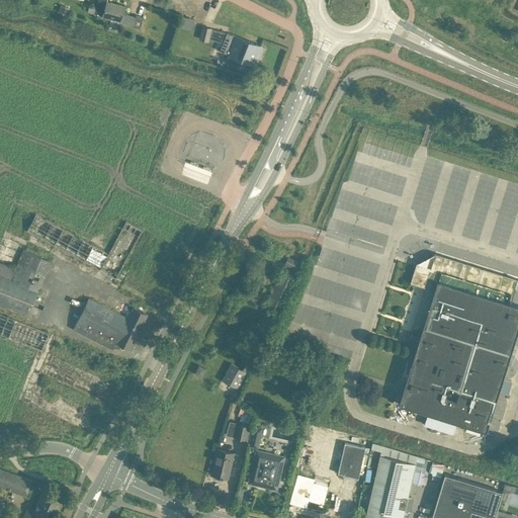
[(119,22),(133,25),(135,16),(123,13),(125,6),(107,1),(104,10),(102,15),(119,20),(119,22)]
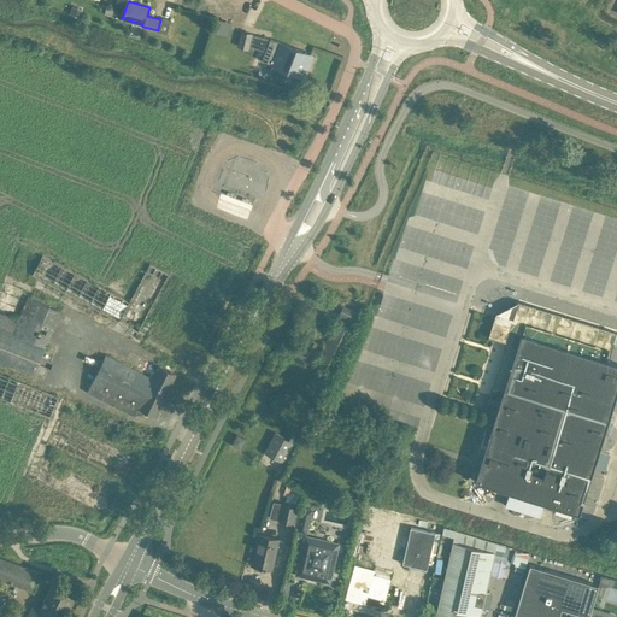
[(69,7),(68,12),(80,17),(82,11),(72,6),(72,9),(69,7)]
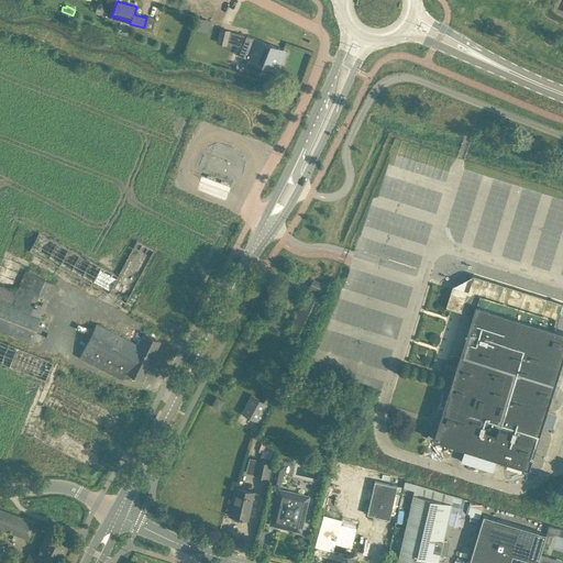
[(146,18),(144,28),(152,30),(155,19),(147,17),(146,18)]
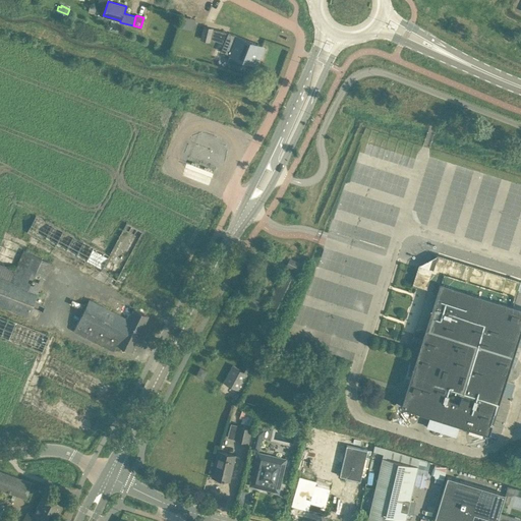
[(203,31),(200,39),(210,41),(210,39),(224,44),(221,51),(243,60),(240,67),(242,68),(252,72),(254,66),(263,46),(228,33),(213,29),(204,26),(203,31)]
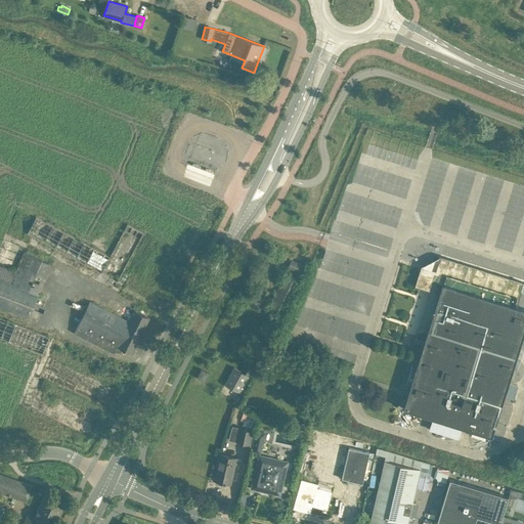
[(27,233),(117,281),(115,287),(122,290),(130,275),(123,272),(143,233),(127,224),(110,257),(36,217),(27,233)]
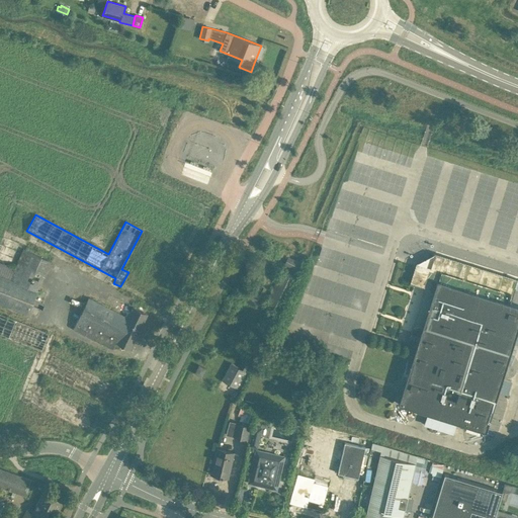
[(14,268),(0,261),(0,301),(27,314),(50,261),(22,250),(14,268)]
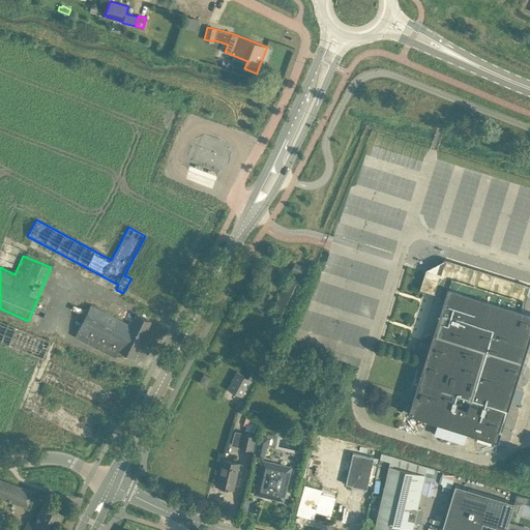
[(430,343),(408,413),(437,422),(434,434),(463,443),(467,432),(497,441),(529,335),(529,312),(523,310),(526,297),(529,285),(445,259),(437,263),(425,269),(419,289),(435,294),(432,303),(423,300),(414,329),(422,332),(420,340),(430,343)]
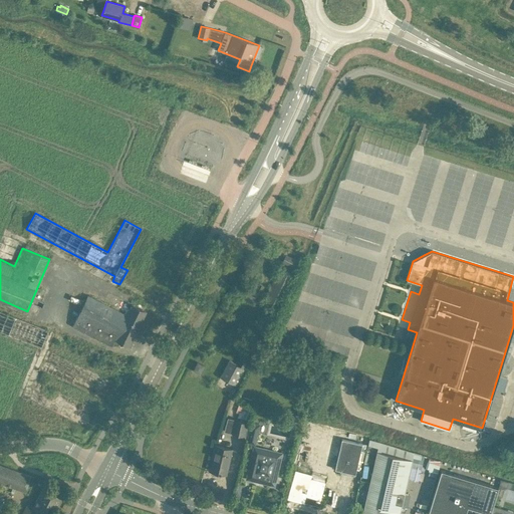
[(282,262),(298,270),(302,263),(285,255),(282,262)]
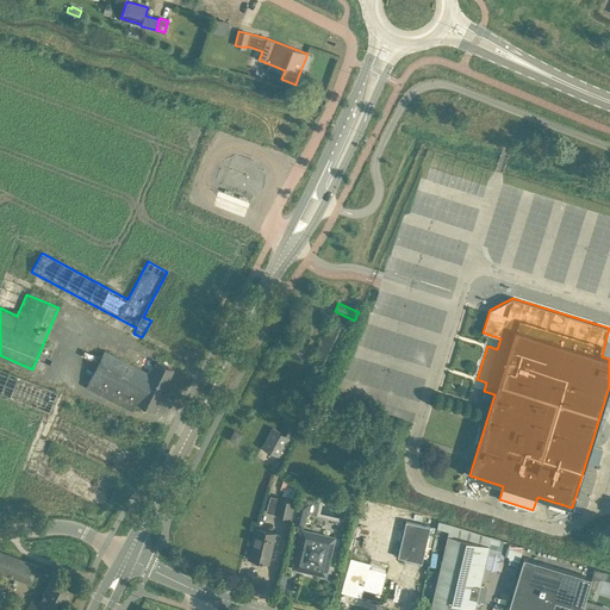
[(291,355),(300,360),(311,338),(302,334),(291,355)]
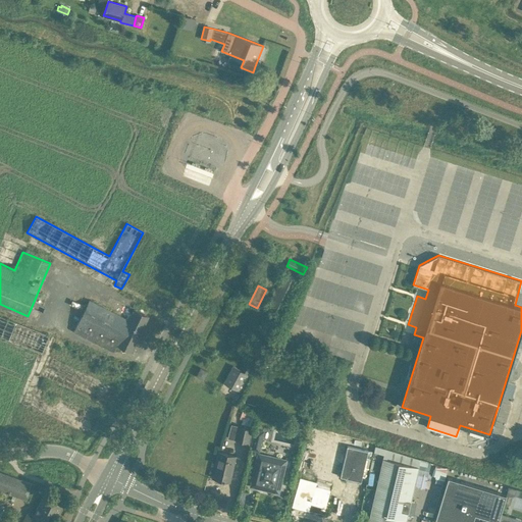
[(117,344),(122,347),(132,351),(149,317),(140,312),(135,309),(128,320),(90,301),(73,331),(114,351),(117,344)]
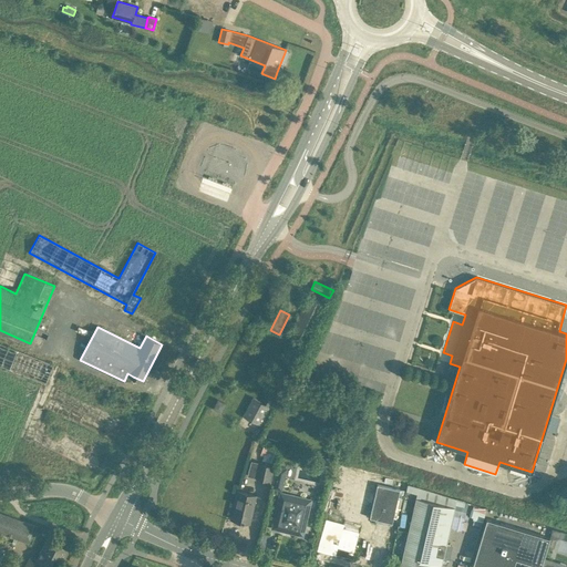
[(0,366),(45,384),(53,364),(0,342),(0,366)]
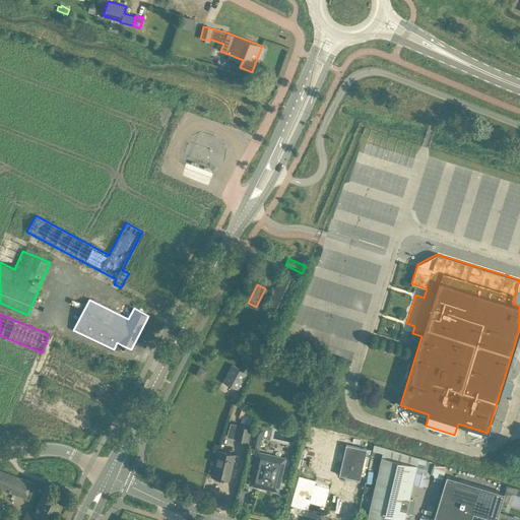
[(223,381),(241,391),(256,364),(249,360),(244,367),(247,369),(245,372),(232,365),(223,381)]
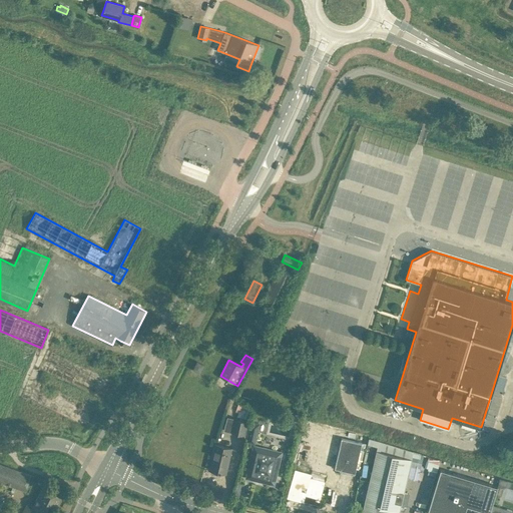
[(197,362),(192,369),(199,373),(203,365),(197,362)]
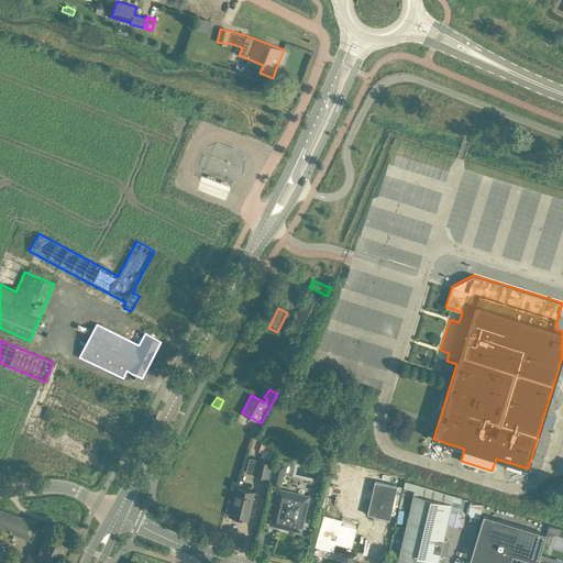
[(263,441),(258,452),(268,455),(272,444),(263,441)]
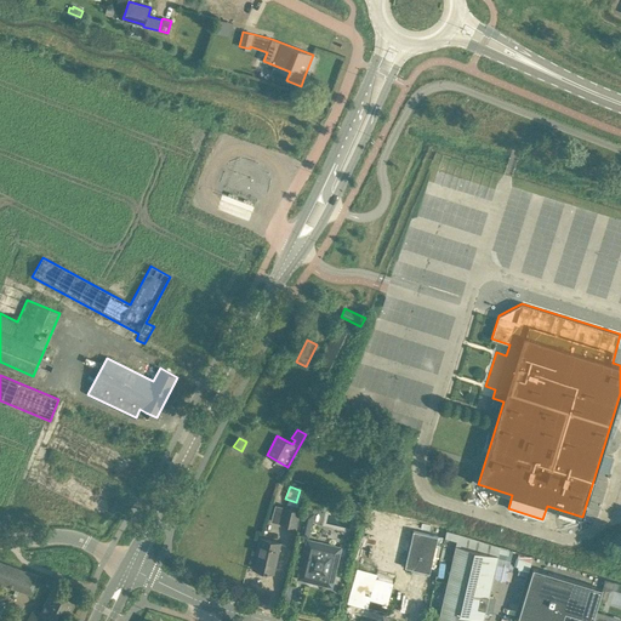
[(275,505),(272,522),(297,527),(301,511),(275,505)]
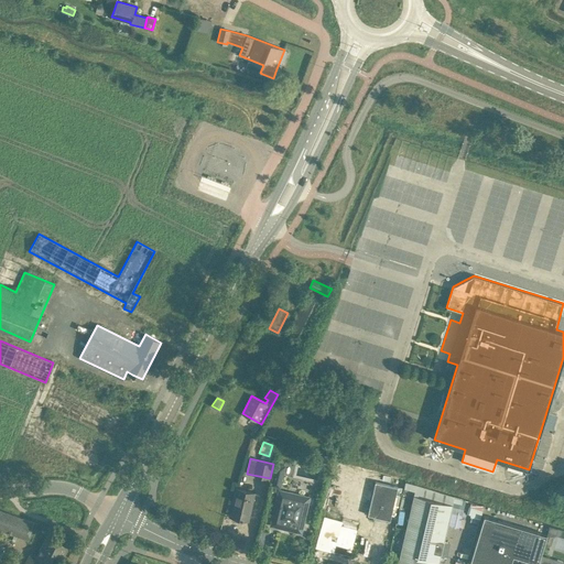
[(275,463),(270,487),(280,489),(285,465),(275,463)]
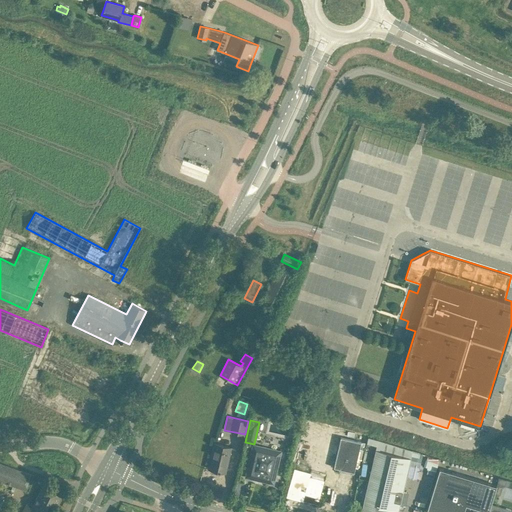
[(334,467),(334,468),(355,473),(362,443),(353,441),(344,439),(342,438),(334,467)]
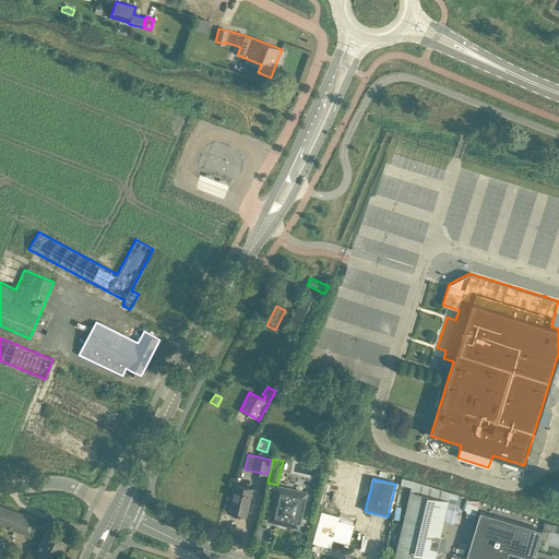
[(412,487),(411,491),(394,558),(428,558),(430,556),(435,557),(438,547),(450,492),(402,478),(401,484),(412,487)]
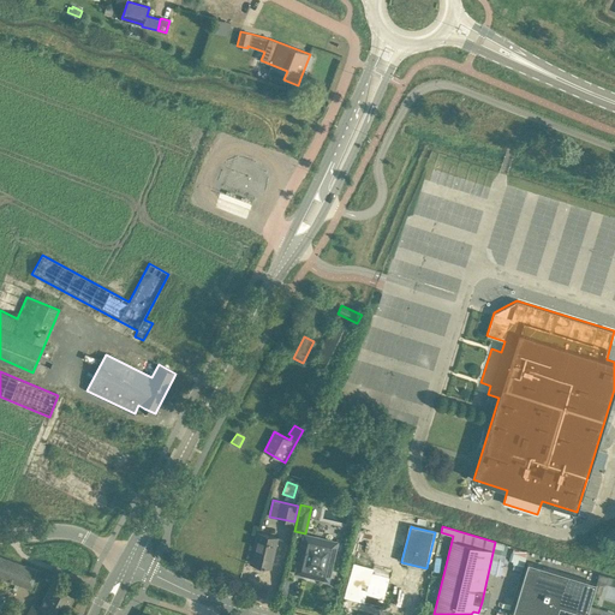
[(278,537),(269,536),(257,532),(250,562),(270,567),(278,537)]
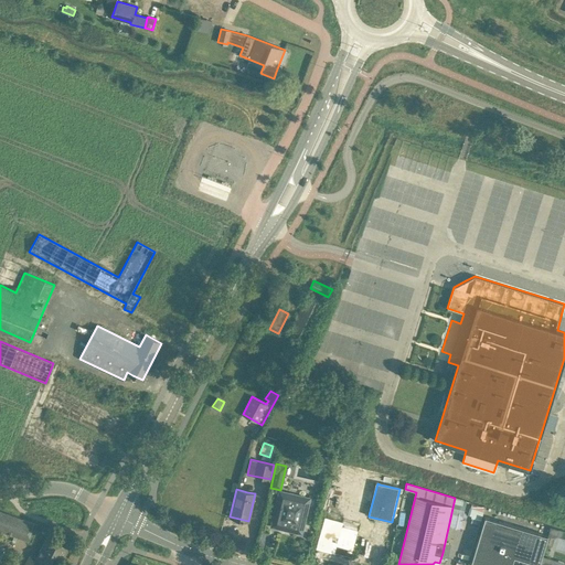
[(279,491),(274,515),(272,526),(302,534),(310,498),(279,491)]
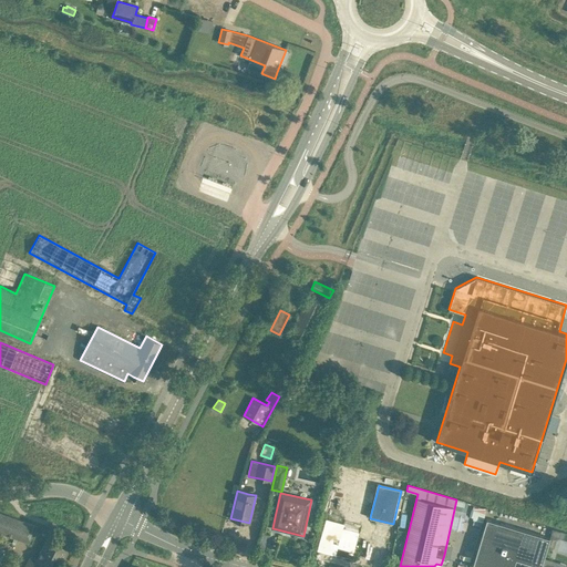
[(34,525),(0,512),(0,532),(28,543),(34,525)]
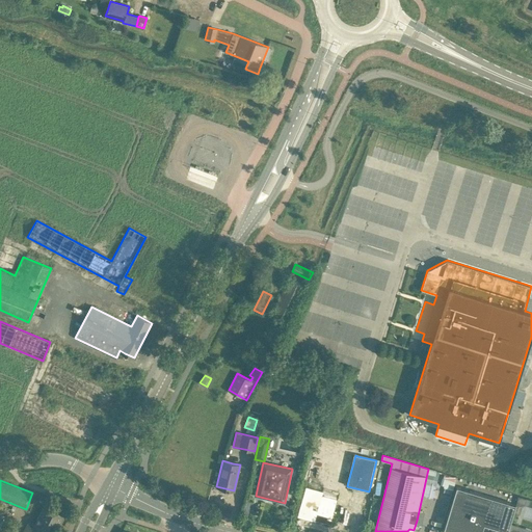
[(435,490),(436,484),(427,483),(425,493),(428,493),(429,489),(435,490)]
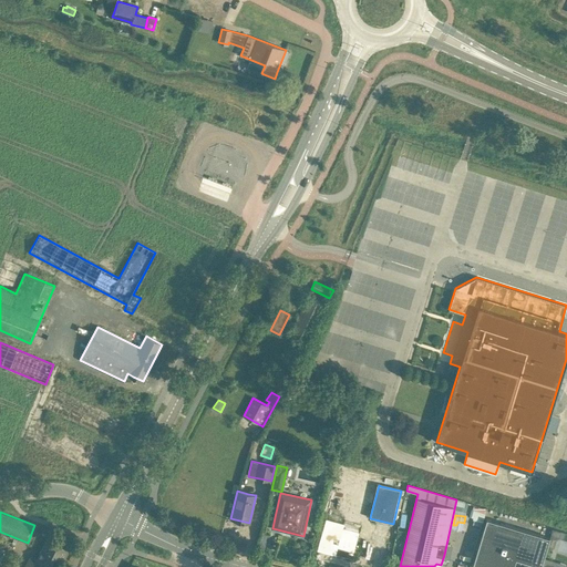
[(472,566),(513,566),(516,558),(542,566),(549,537),(486,518),(472,566)]
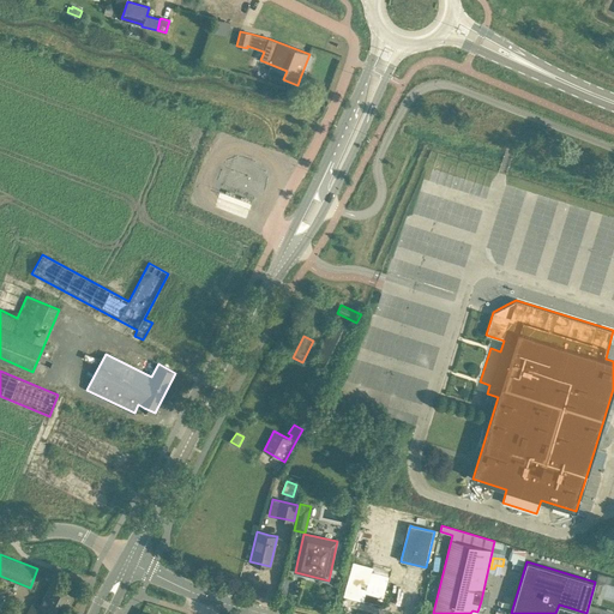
[(354,563),(344,597),(365,602),(367,593),(384,597),(392,569),(374,564),(373,567),(354,563)]
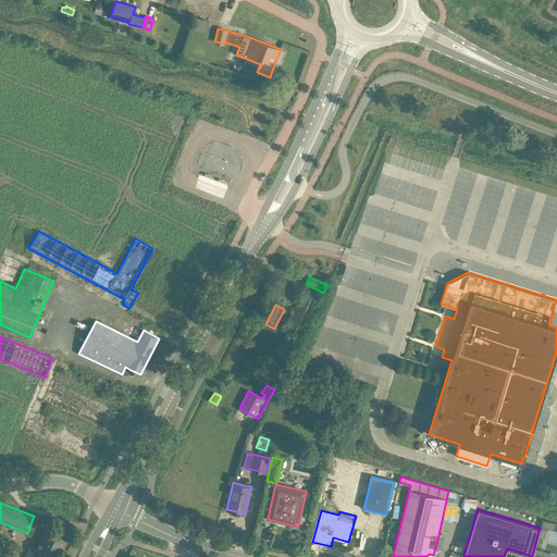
[(32,556),(56,556),(66,537),(47,528),(32,556)]
